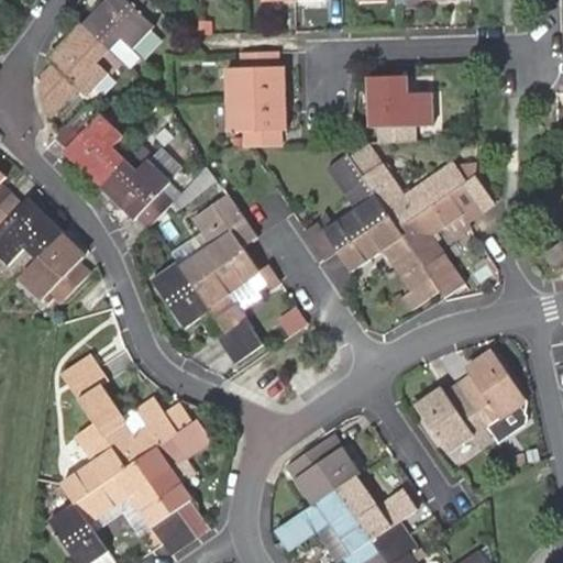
[(145,17),(155,6),(148,0),(106,0),(51,62),(54,66),(42,79),(43,96),(45,105),(48,117),(50,120),(50,121),(78,89),(87,97),(110,72),(99,62),(121,37),(133,48),(154,24),(145,17)]
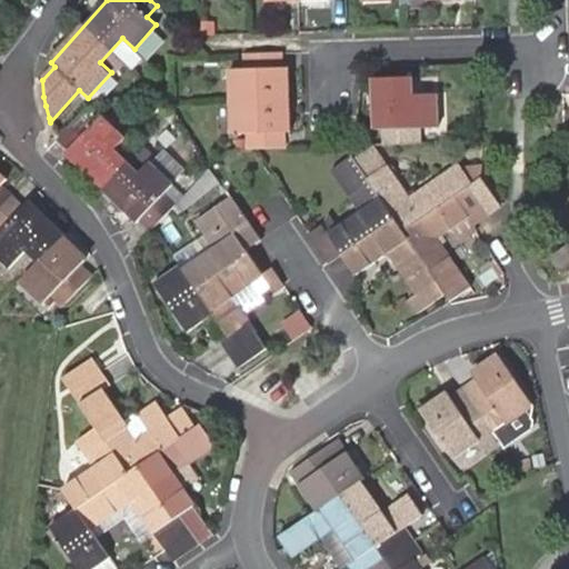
[(248,146),(249,146),(282,145),(281,130),(289,130),(288,67),(281,67),(280,51),(247,52),(247,67),(229,67),(230,130),(248,130),(248,146)]
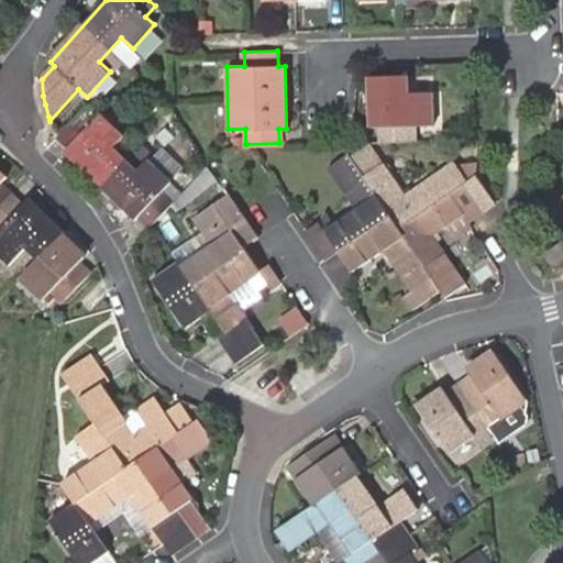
[(379,125),(379,141),(415,140),(415,124),(434,124),(433,91),(409,92),(408,75),(367,76),(370,125),(379,125)]
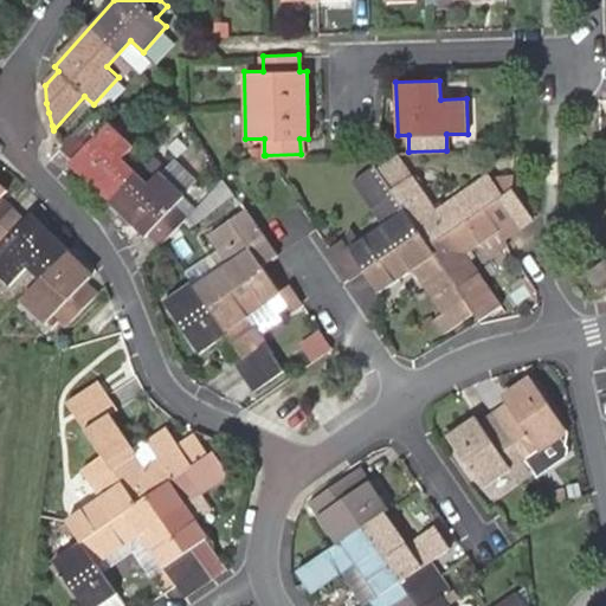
[(62,147),(60,148),(72,160),(69,165),(146,234),(149,231),(162,244),(189,216),(175,202),(184,193),(161,172),(149,185),(121,159),(133,144),(107,122),(98,131),(85,121),(64,144),(62,147)]
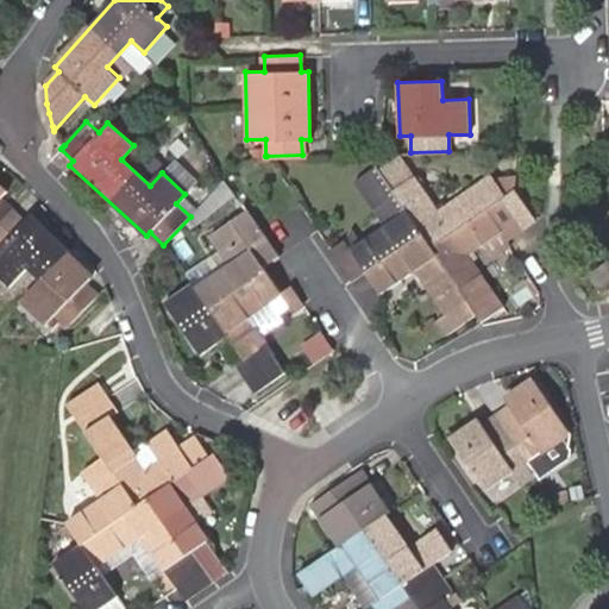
[(537,221),(514,189),(503,198),(489,175),(438,211),(414,175),(394,189),(377,165),(353,180),(384,225),(352,248),(345,239),(330,249),(351,280),(365,269),(369,276),(381,294),(413,272),(444,316),(434,324),(444,338),(477,315),(482,322),(503,307),(469,255),(501,232),(508,240),(537,221)]
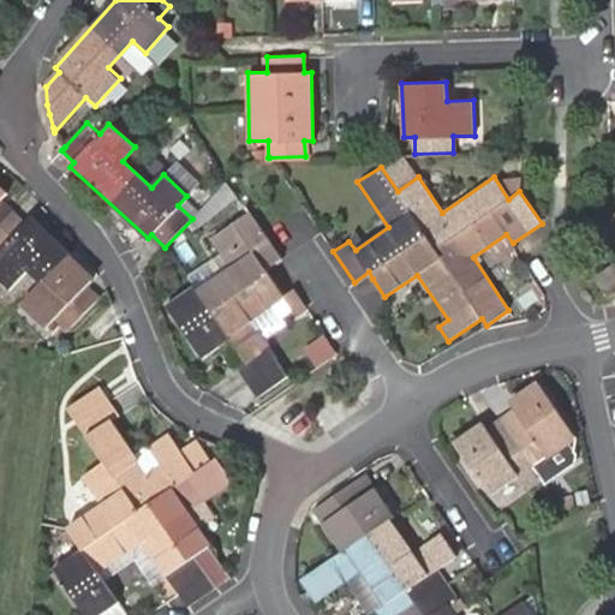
[(0,279),(11,290),(29,272),(43,285),(24,304),(49,327),(61,315),(72,326),(100,297),(88,286),(94,281),(69,257),(72,254),(33,216),(25,225),(0,201),(7,192),(0,185),(0,279)]
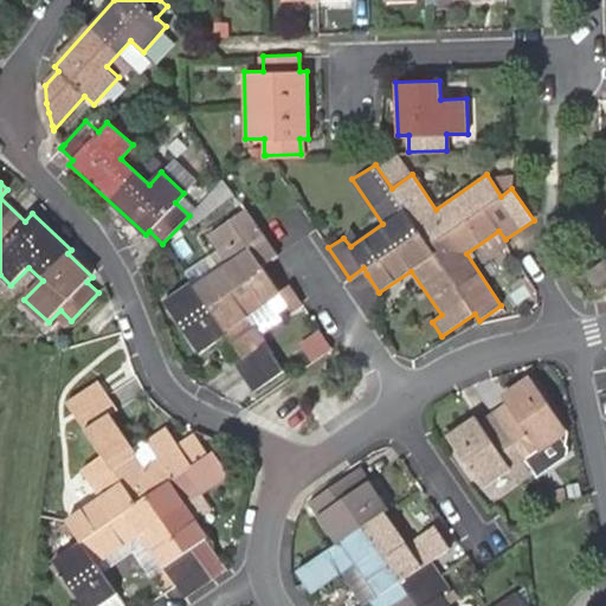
[(262,266),(276,256),(256,226),(242,237),(230,220),(210,234),(229,263),(195,285),(192,279),(165,300),(202,353),(230,335),(244,356),(236,362),(256,391),(287,369),(250,314),(277,294),(279,292),(262,266)]
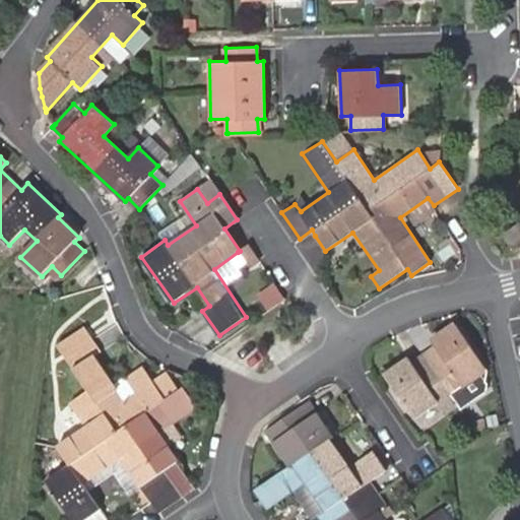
[(519,247),(519,224),(519,223),(503,236),(514,252),(519,247)]
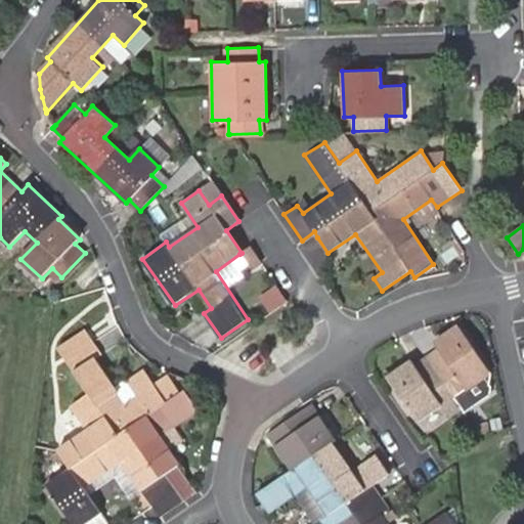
[(251,269),(259,263),(249,249),(242,253),(239,254),(251,269)]
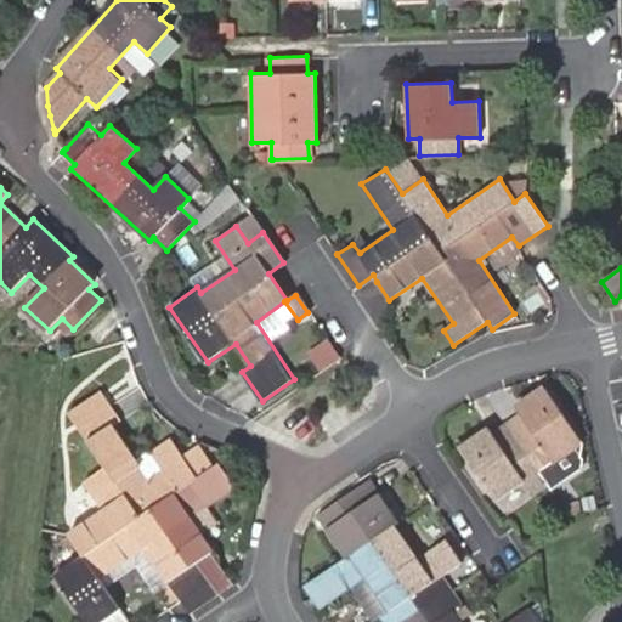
[(529,456),(550,488),(581,469),(580,464),(571,451),(582,442),(547,389),(518,410),(521,416),(508,424),(529,456)]
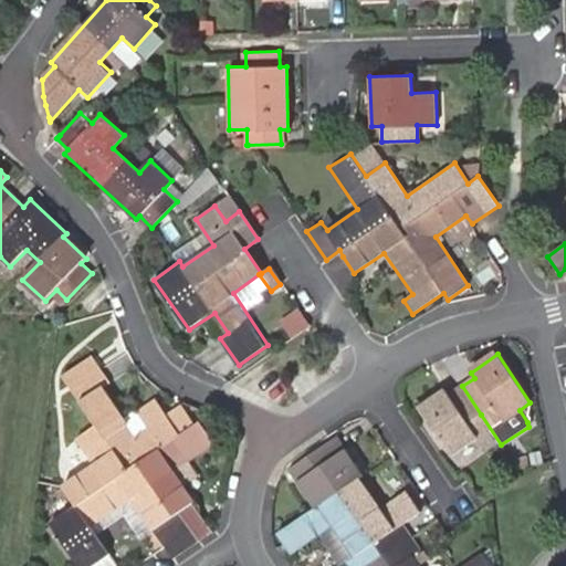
[(174,558),(213,532),(184,488),(174,473),(189,462),(215,446),(201,425),(196,428),(184,436),(171,418),(170,416),(152,428),(137,438),(104,389),(113,383),(94,356),(65,375),(98,423),(79,438),(97,465),(64,486),(79,507),(52,524),(80,565),(114,565),(117,565),(105,546),(92,528),(134,500),(156,533),(167,549),(174,558)]
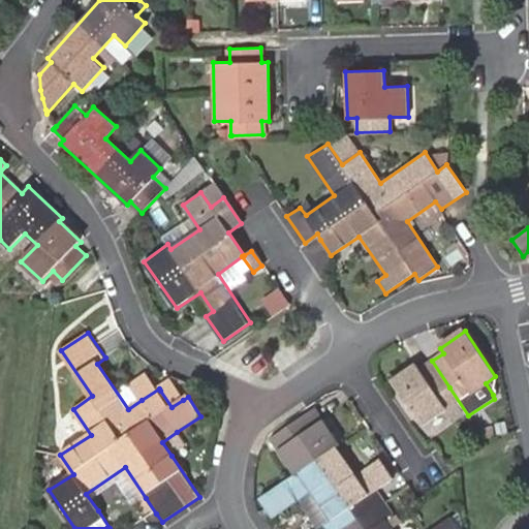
[(449,387),(432,361),(421,369),(416,364),(393,380),(423,425),(447,408),(438,396),(449,387)]
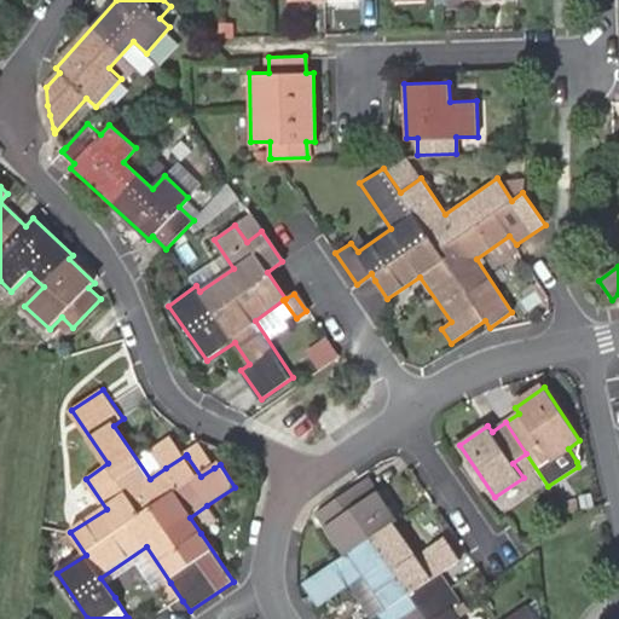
[(166,468),(186,455),(174,437),(154,450),(166,468)]
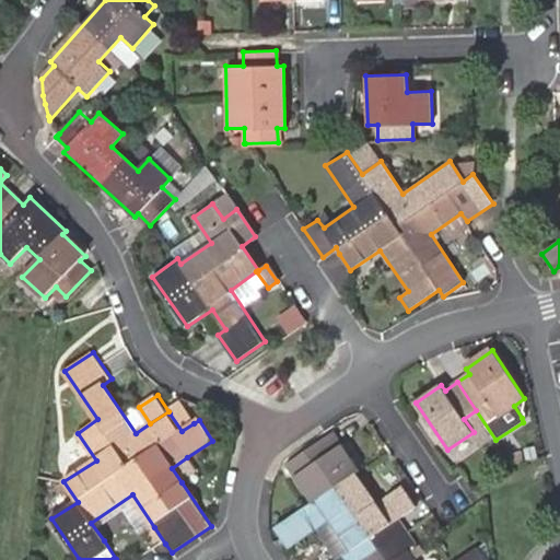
[(182,431),(194,423),(182,406),(170,413),(182,431)]
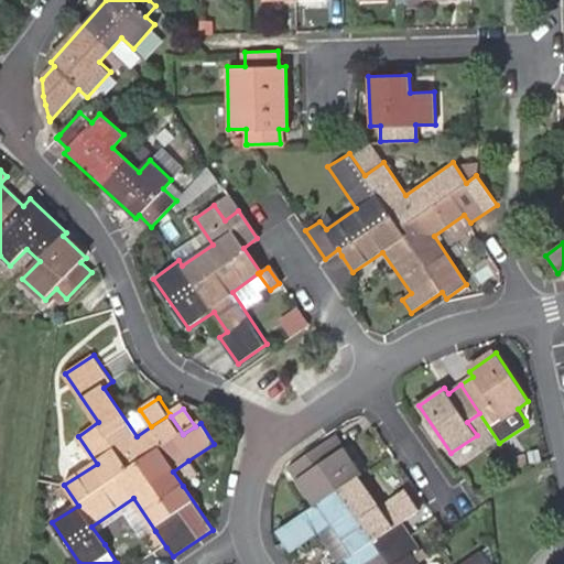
[(292,553),(320,534),(333,525),(354,556),(345,562),(346,563),(489,563),(481,551),(463,563),(418,563),(419,563),(422,562),(416,553),(421,550),(403,522),(421,510),(408,489),(380,508),(359,477),(364,475),(336,434),(307,454),(316,467),(297,480),(315,508),(277,533),(292,553)]
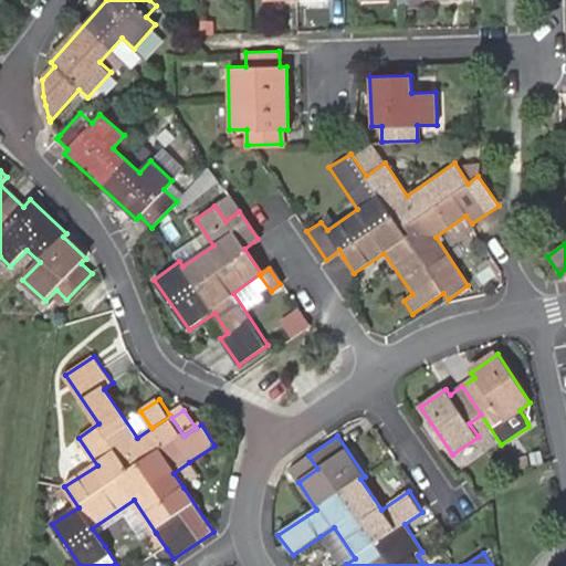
[(174,473),(184,488),(199,477),(189,462),(174,473)]
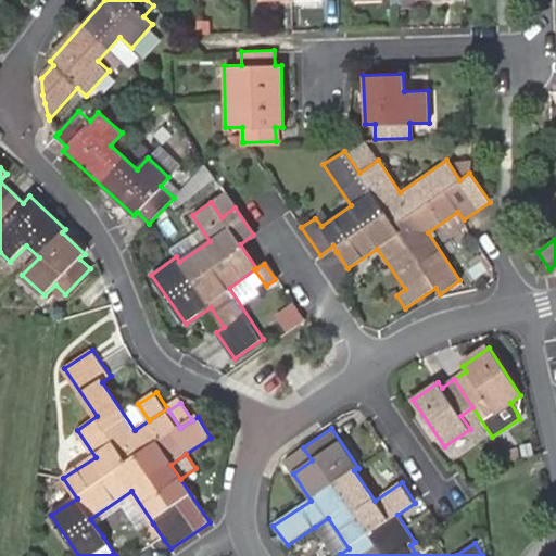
[(140,533),(153,523),(131,491),(90,519),(103,536),(131,519),(140,533)]
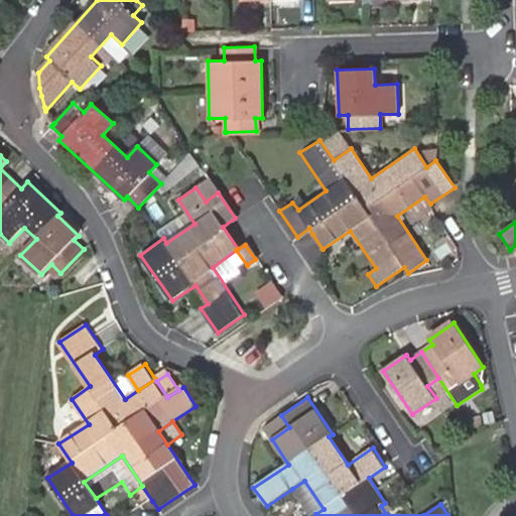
[(304,481),(292,489),(309,515),(312,515),(315,514),(324,509),(304,481)]
